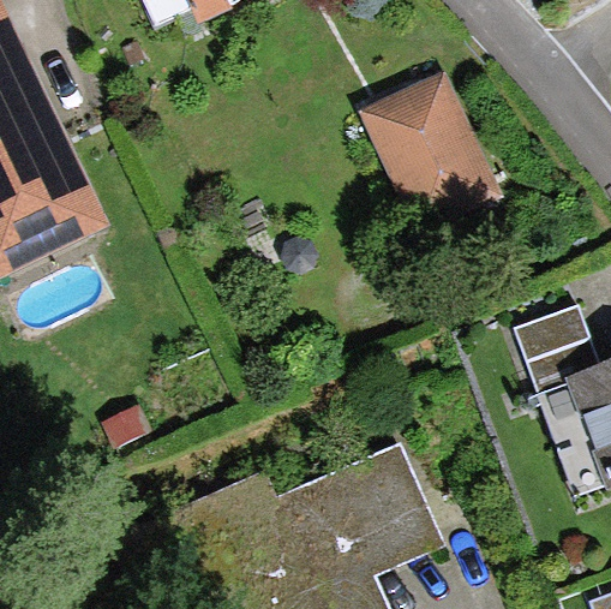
[(137,0),(150,27),(189,9),(197,28),(256,0),(137,0)]
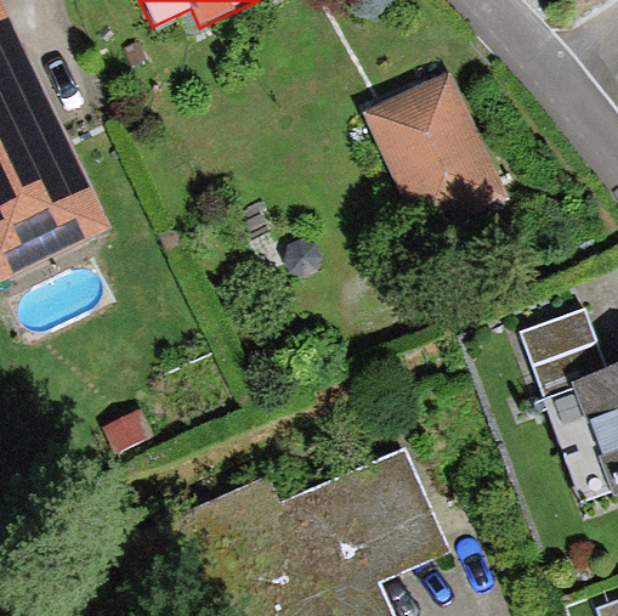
[(0,283),(112,229),(0,1),(0,283)]
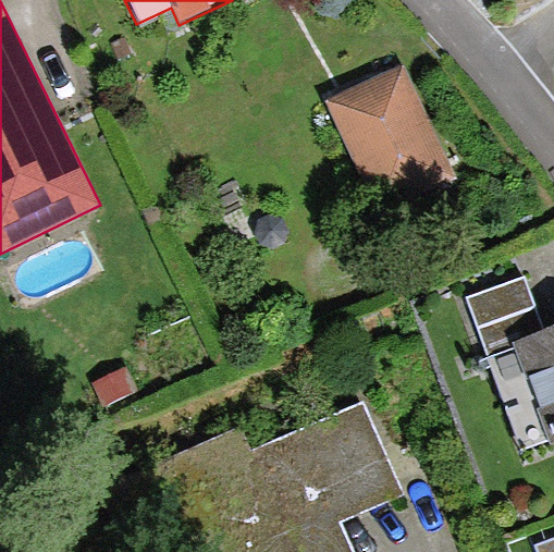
[(402,64),(323,100),(376,212),(453,176),(402,64)]
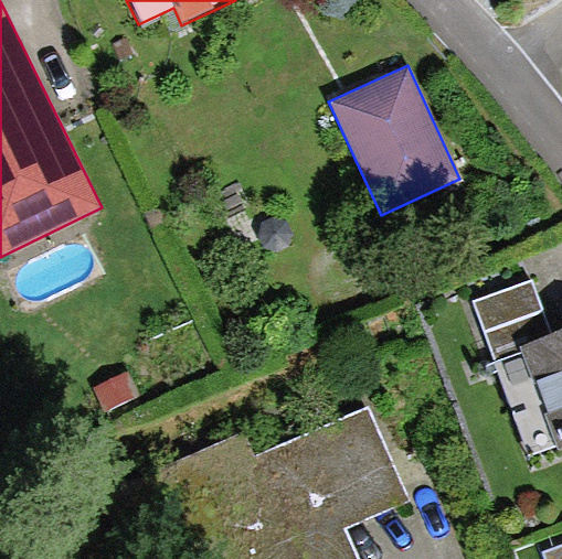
[(532,278),(470,300),(528,459),(561,445),(561,331),(552,334),(532,278)]
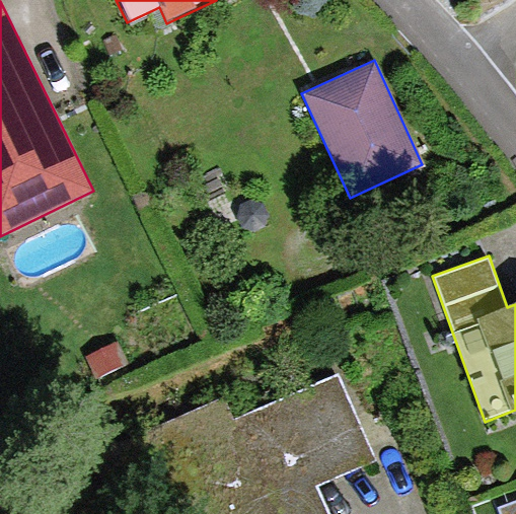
[(375,460),(337,373),(234,417),(224,394),(86,454),(112,513),(326,513),(315,487),(375,460)]
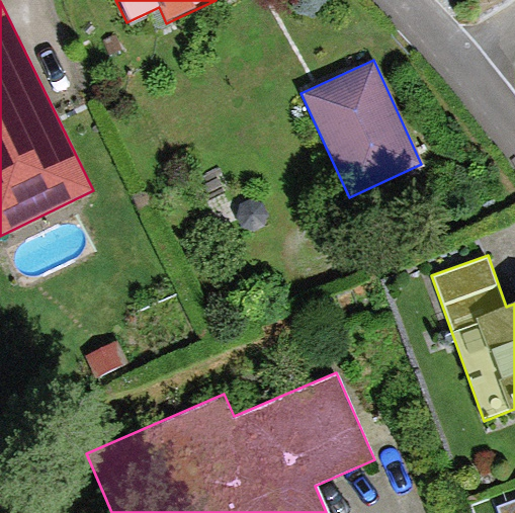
[(514,512),(514,496),(495,504),(498,512),(514,512)]
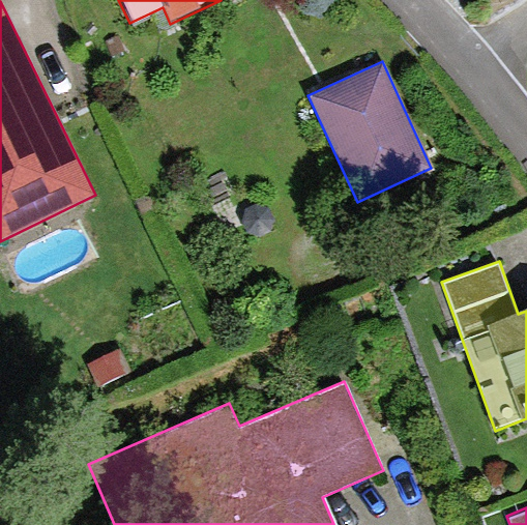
All buildings are outlined.
